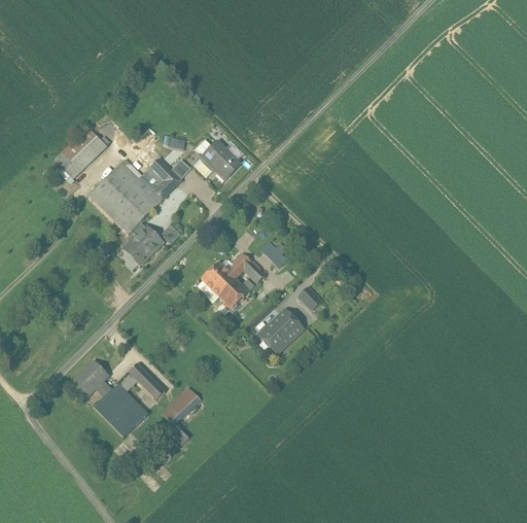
[(106,145),(88,127),(62,152),(80,171),(106,145)]
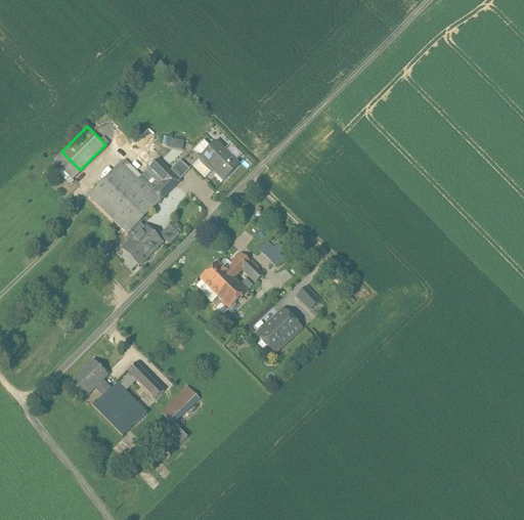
[(148,126),(140,135),(146,140),(155,131),(148,126)]
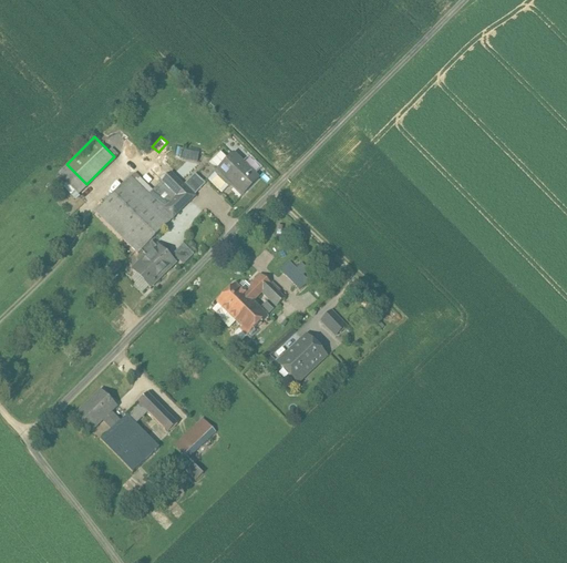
[(197,159),(199,149),(185,145),(182,155),(197,159)]
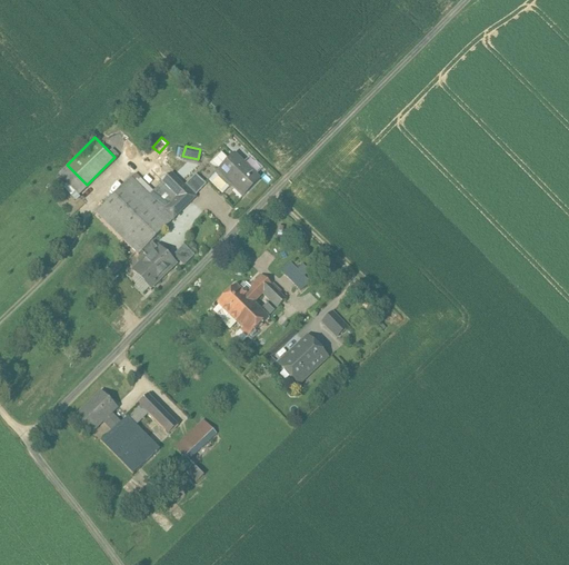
[(260,177),(235,151),(229,157),(221,150),(211,160),(221,165),(216,170),(228,182),(231,179),(245,192),(260,177)]
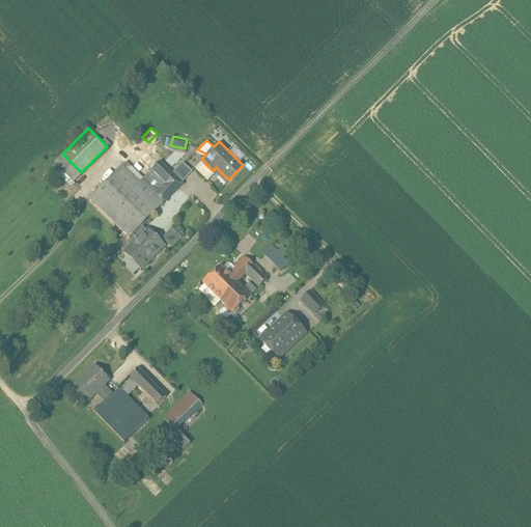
[(81,172),(62,154),(54,161),(74,179),(81,172)]
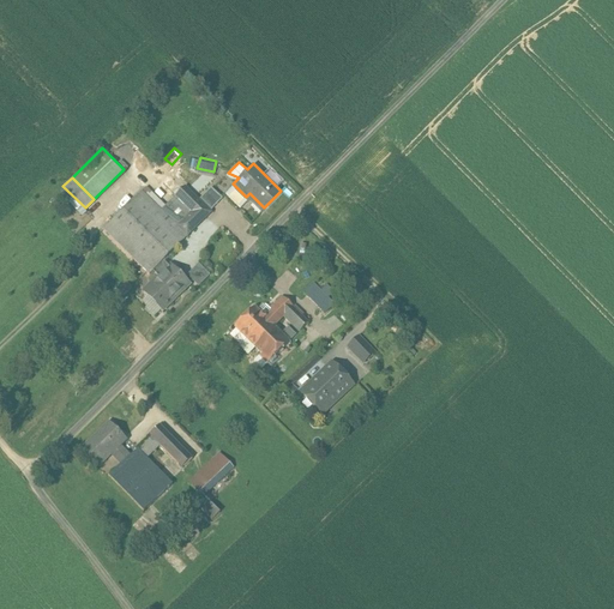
[(161,207),(142,188),(103,227),(149,272),(154,267),(162,259),(187,234),(211,210),(185,184),(175,193),(192,209),(178,223),(161,207)]
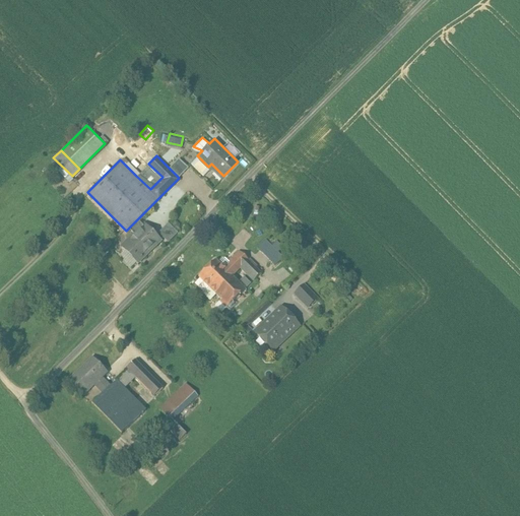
[(188,166),(179,156),(171,165),(180,174),(188,166)]
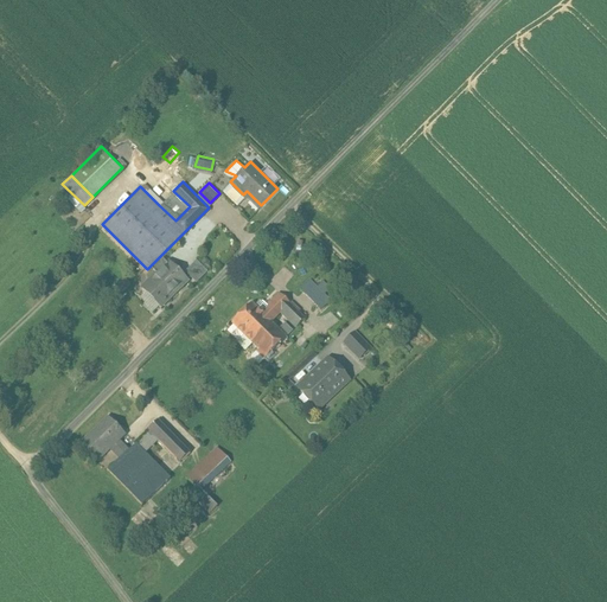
[(190,206),(173,191),(159,205),(176,221),(190,206)]
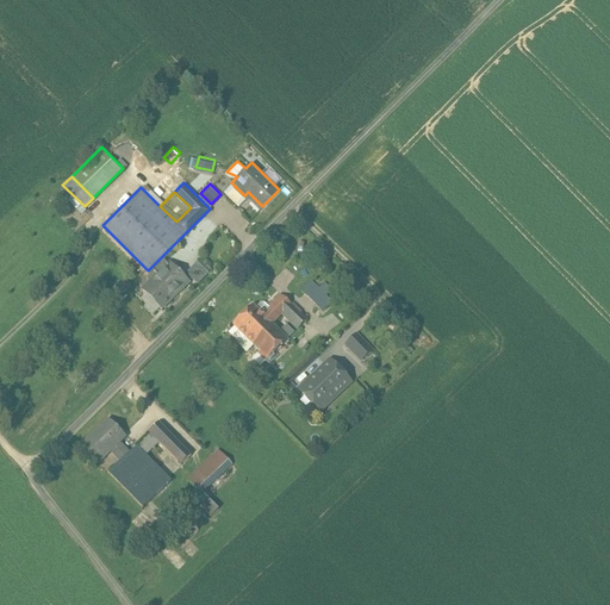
[(169,261),(167,263),(161,257),(153,266),(157,272),(142,287),(161,306),(168,300),(167,299),(180,286),(181,287),(188,280),(169,261)]
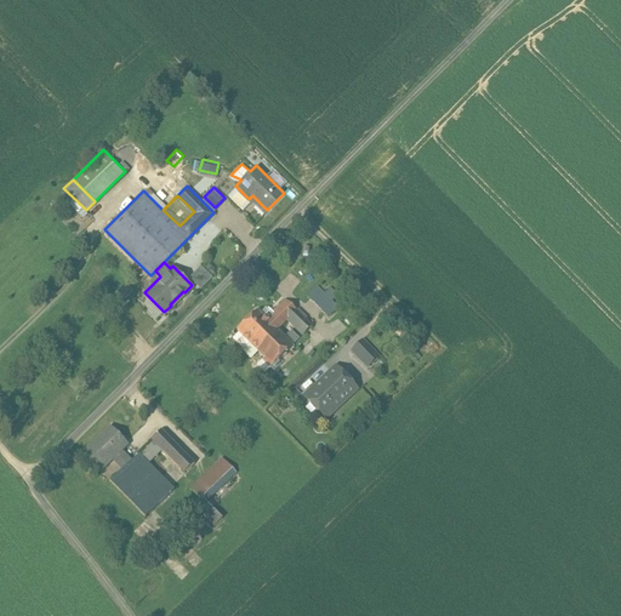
[(201,264),(189,275),(200,286),(212,275),(201,264)]
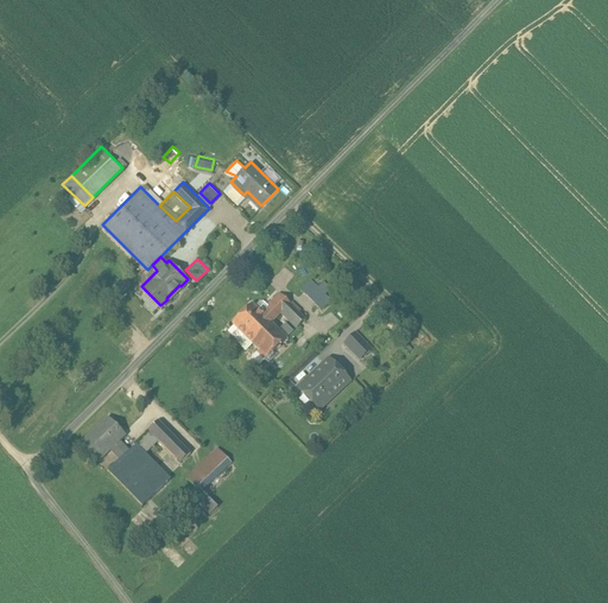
[(125,277),(108,292),(114,298),(131,283),(125,277)]
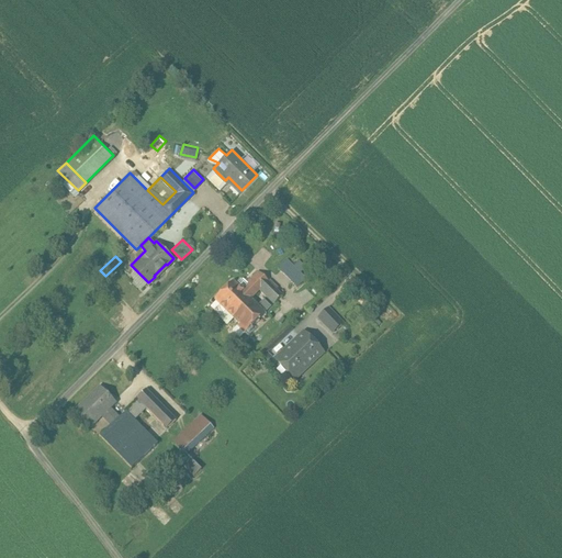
[(299,257),(294,263),(301,268),(305,263),(299,257)]
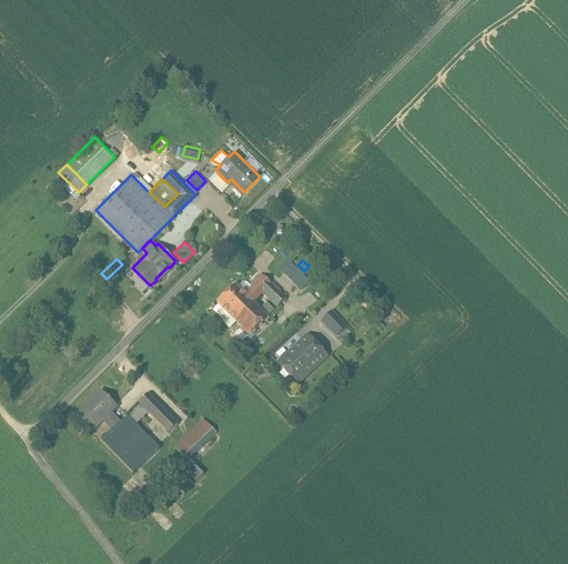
[(294,263),(285,272),(294,281),(303,273),(294,263)]
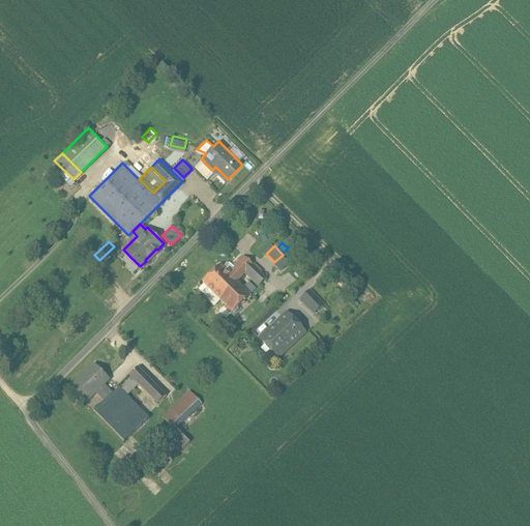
[(253,262),(243,254),(233,265),(234,266),(229,271),(231,273),(236,279),(245,269),(259,283),(266,276),(252,262),(253,262)]
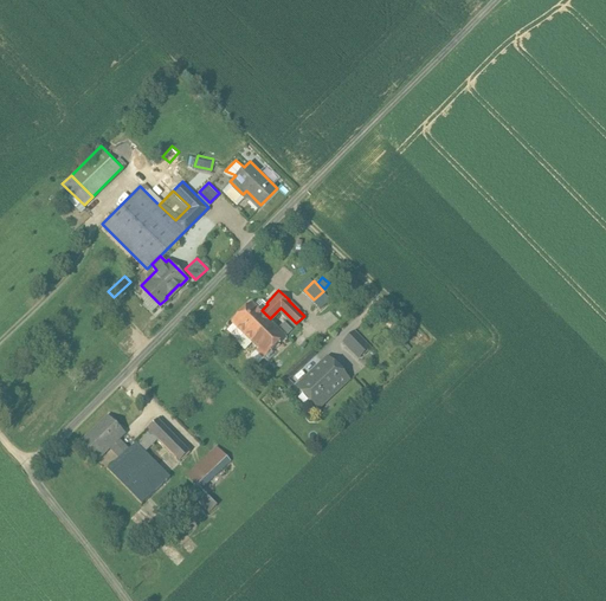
[(323,291),(314,299),(320,307),(329,297),(323,291)]
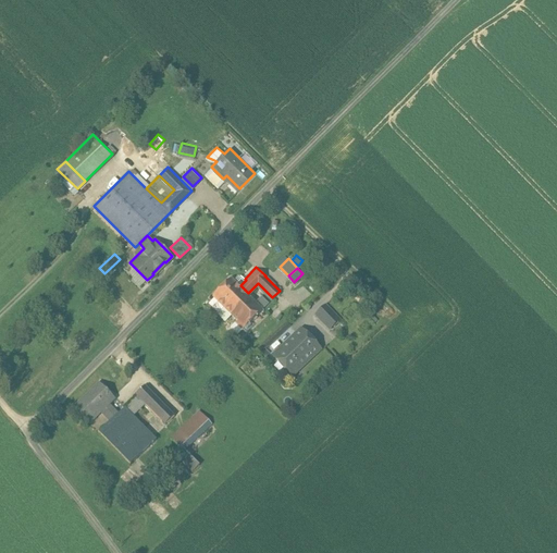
[(231,275),(212,294),(214,296),(209,302),(219,310),(224,305),(224,306),(243,287),(240,285),(231,275)]
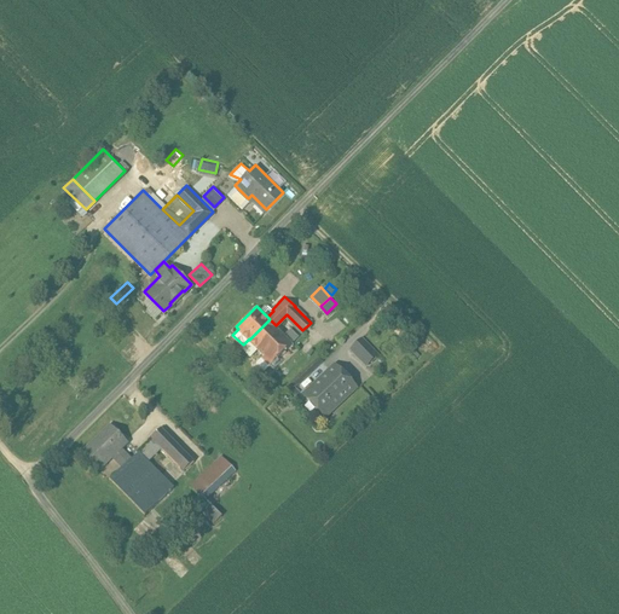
[(276,325),(270,319),(249,340),(264,354),(261,357),(270,364),(291,341),(276,325)]
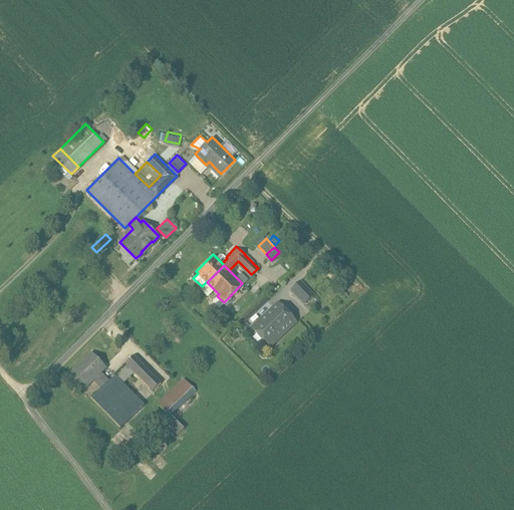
[(305,302),(315,291),(301,276),(290,287),(305,302)]
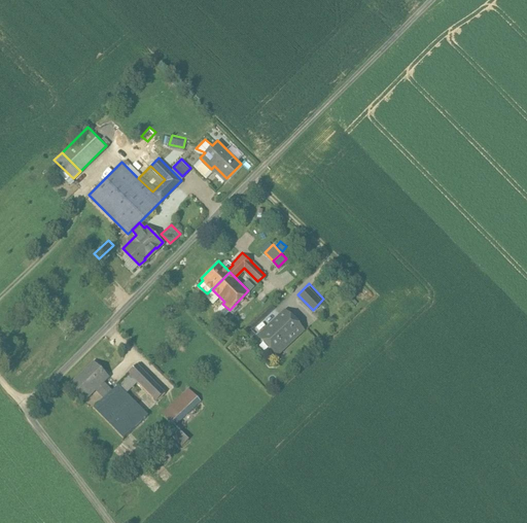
[(284,309),(258,334),(276,353),(303,327),(284,309)]
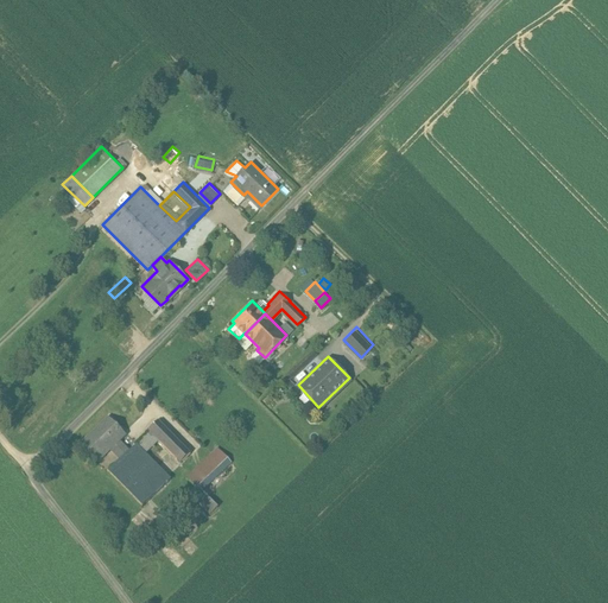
[(125,431),(108,416),(81,442),(96,458),(111,445),(120,456),(128,448),(118,437),(125,431)]
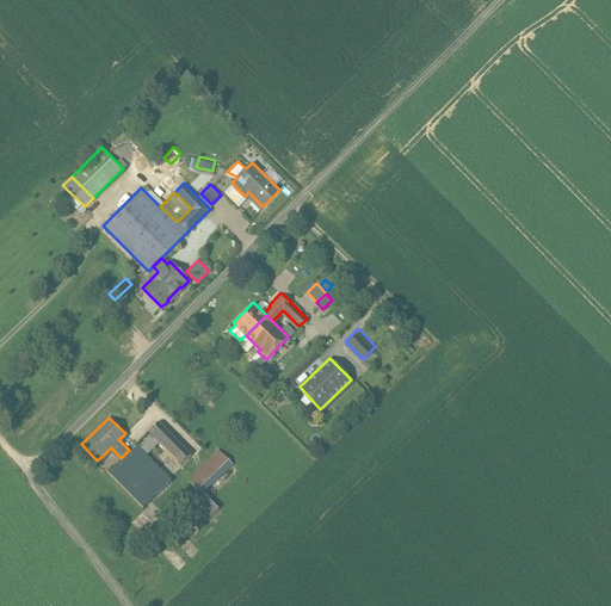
[(191,452),(159,420),(149,430),(150,430),(159,439),(181,462),(191,452)]
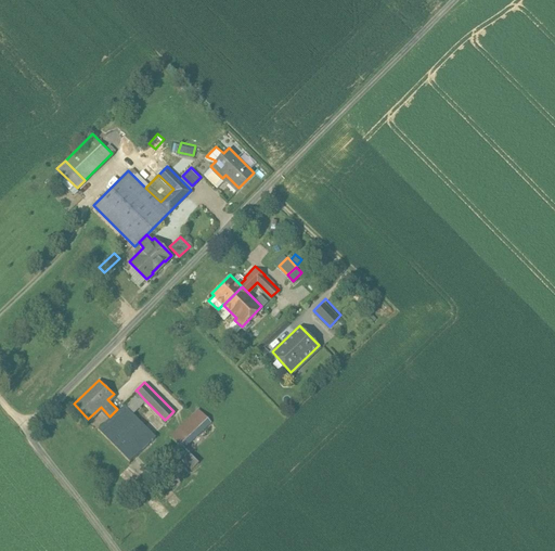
[(110,417),(98,428),(129,461),(156,435),(132,411),(144,399),(137,391),(110,417)]
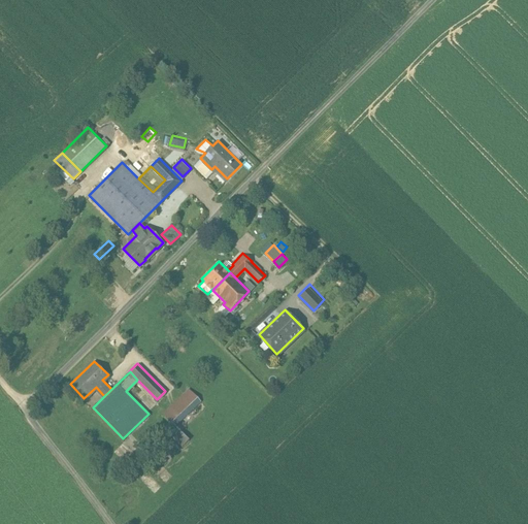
[(189,386),(163,412),(171,420),(197,395),(189,386)]
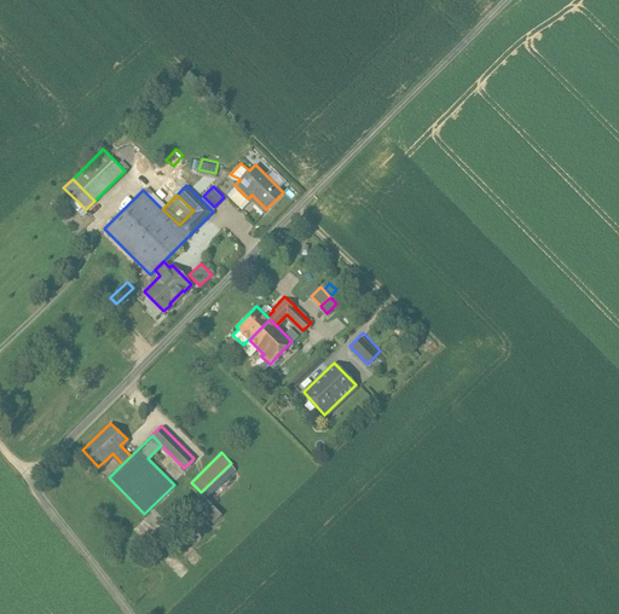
[(231,463),(201,492),(210,503),(221,514),(252,485),(231,463)]
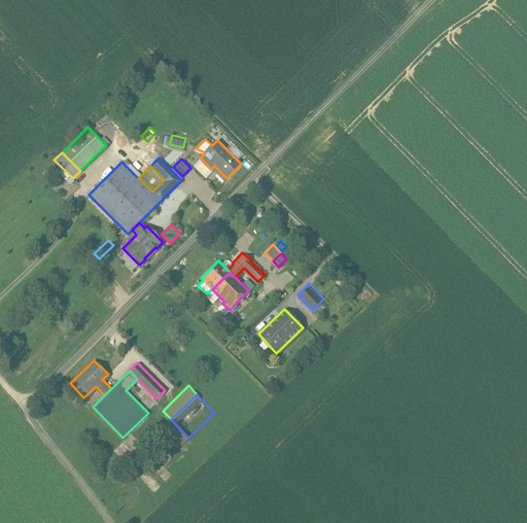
[(188,438),(179,428),(172,434),(181,444),(188,438)]
